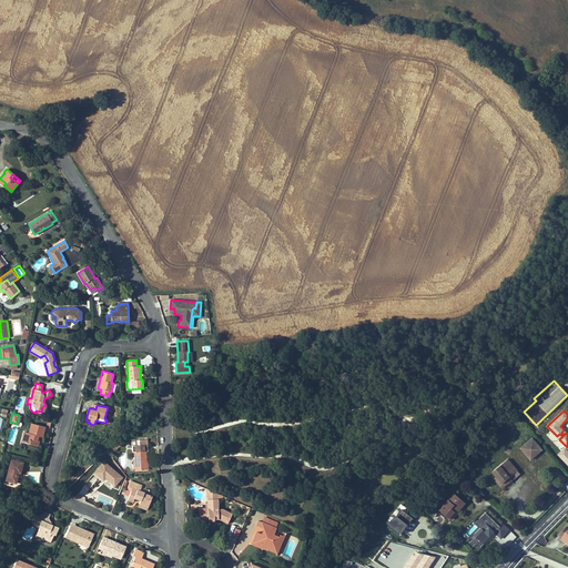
[(37,440),(38,436),(40,436),(42,437),(44,426),(31,423),(29,433),(23,432),(21,442),(38,446),(39,440),(37,440)]
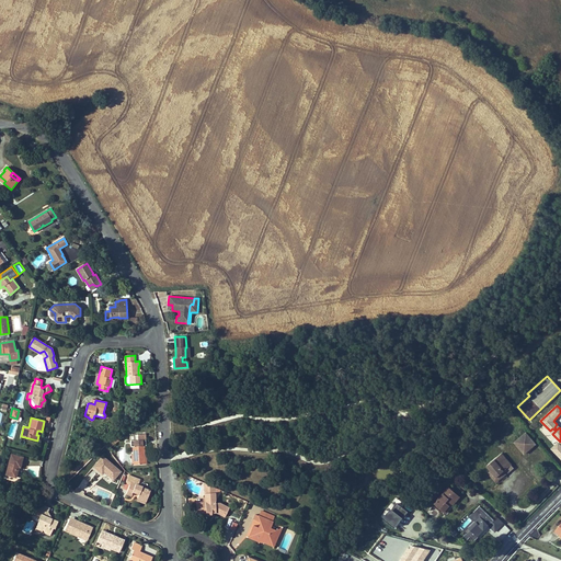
[(536,444),(526,433),(514,443),(524,454),(536,444)]
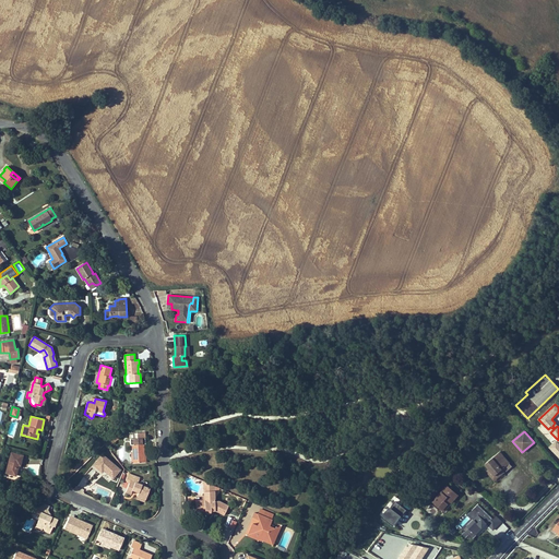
[(144,453),(143,444),(145,444),(144,432),(137,432),(138,438),(132,439),(132,444),(133,452),(133,463),(144,462),(144,453)]
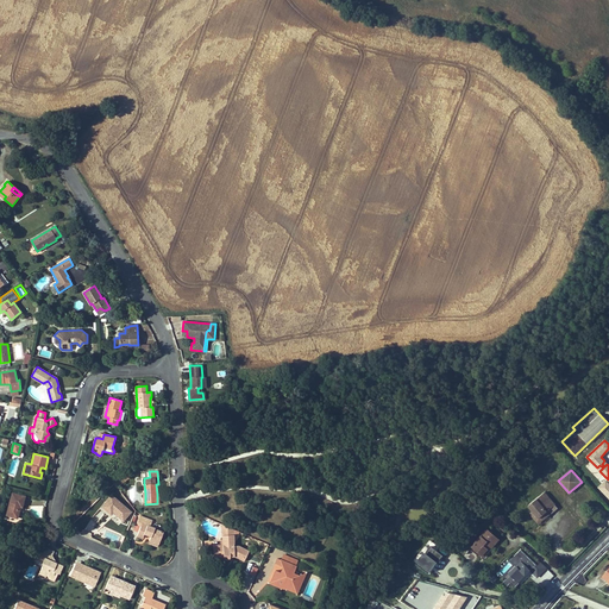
[(554,504),(545,493),(528,506),(539,518),(554,504)]
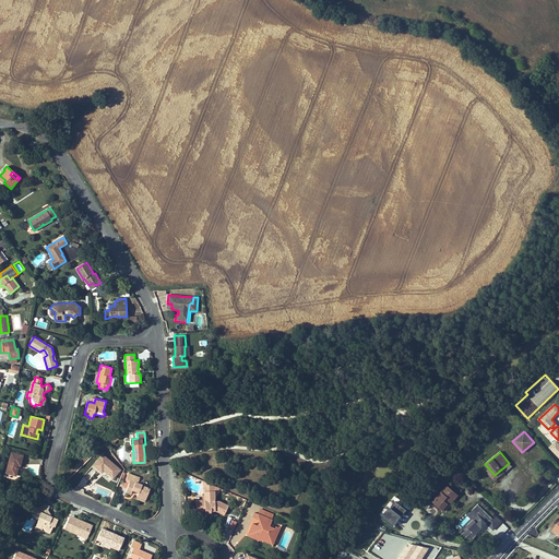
[(20,465),(23,455),(11,453),(7,473),(15,475),(19,465),(20,465)]
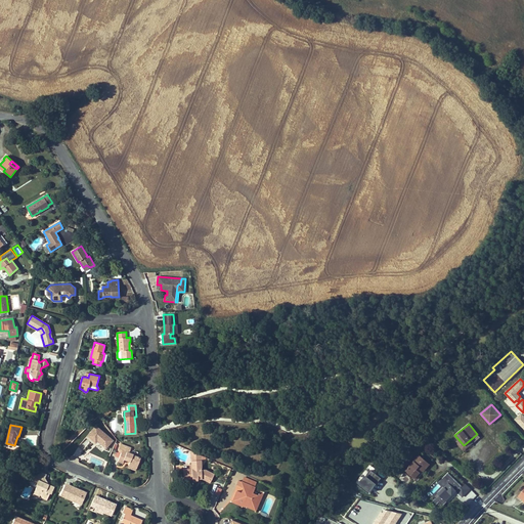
[(113,440),(96,426),(87,436),(95,442),(97,440),(99,441),(98,442),(105,448),(113,440)]
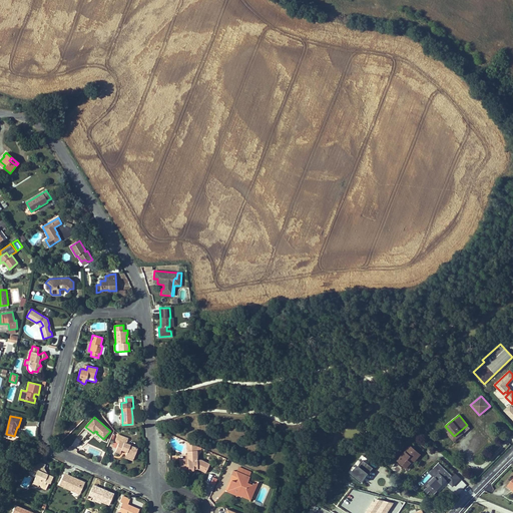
[(449,430),(446,432),(454,441),(469,427),(467,425),(454,436),(449,430)]
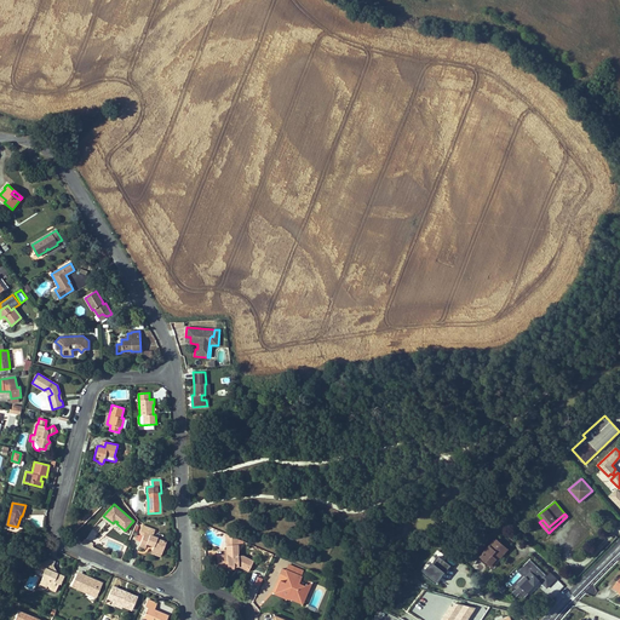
[(93,529),(98,532),(104,523),(99,521),(93,529)]
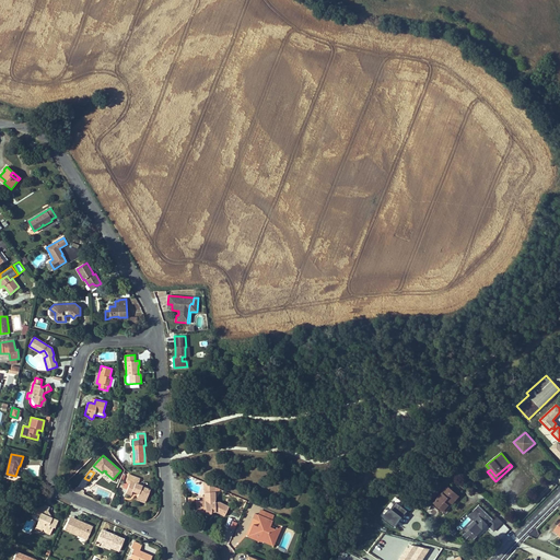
[(144,489),(141,488),(142,486),(138,483),(140,479),(128,475),(126,481),(130,482),(126,492),(131,494),(132,490),(139,493),(138,497),(146,500),(150,489),(146,488),(144,489)]
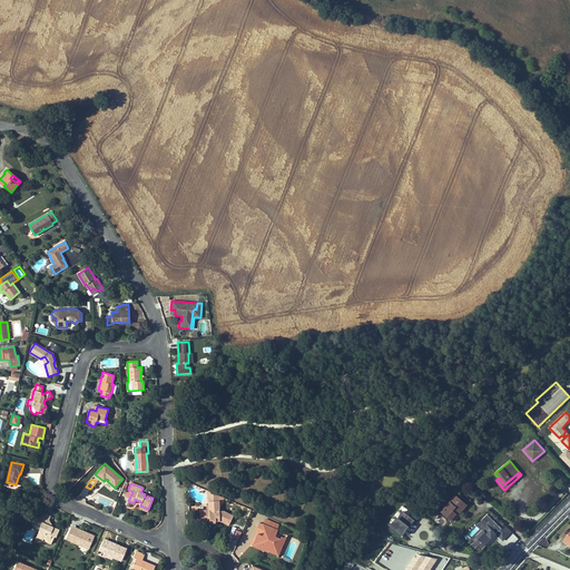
[(233,516),(224,511),(219,511),(219,510),(216,510),(216,505),(218,505),(218,497),(218,495),(207,491),(208,505),(207,505),(207,510),(204,510),(204,520),(209,520),(209,521),(209,522),(210,523),(213,524),(214,523),(215,522),(215,521),(215,519),(219,519),(219,521),(228,526),(233,516)]
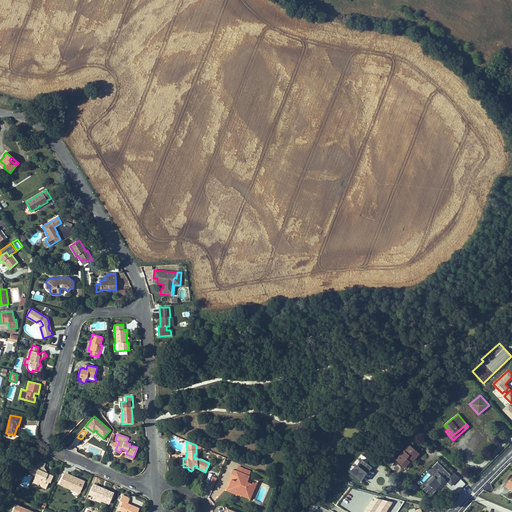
[(416,453),(406,443),(394,457),(404,467),(416,453)]
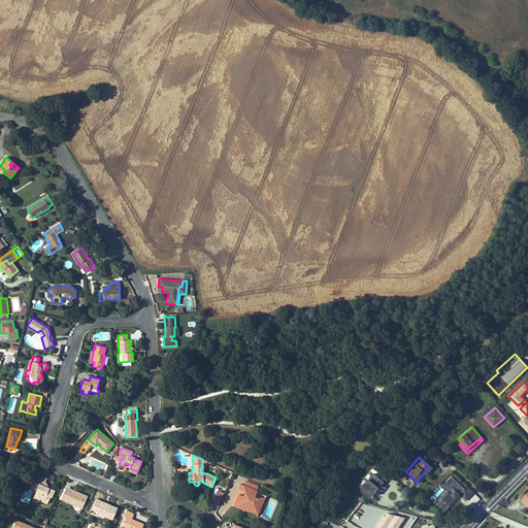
[(103,465),(98,463),(93,461),(92,462),(91,465),(92,465),(100,469),(101,469),(102,466),(103,465)]
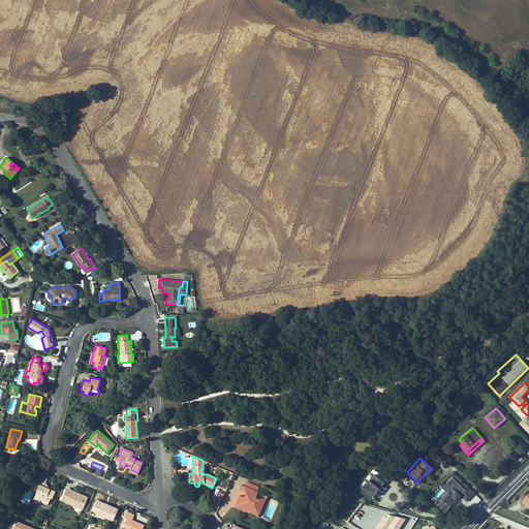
[(54,499),(57,493),(49,489),(43,487),(45,483),(47,479),(41,476),(36,473),(33,479),(31,478),(29,484),(37,488),(36,490),(37,490),(34,497),(40,499),(43,500),(42,502),(48,504),(50,498),(54,499)]
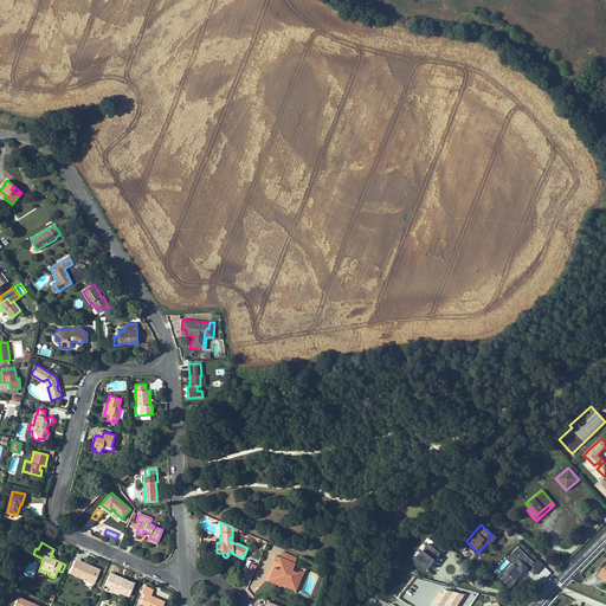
[(425,543),(411,561),(423,571),(437,552),(425,543)]
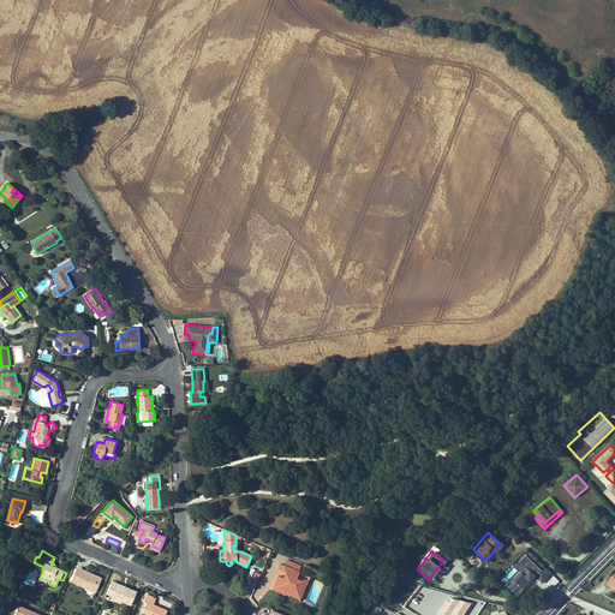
[(525,554),(502,578),(513,589),(513,587),(518,592),(535,574),(543,583),(553,573),(544,566),(542,569),(525,554)]
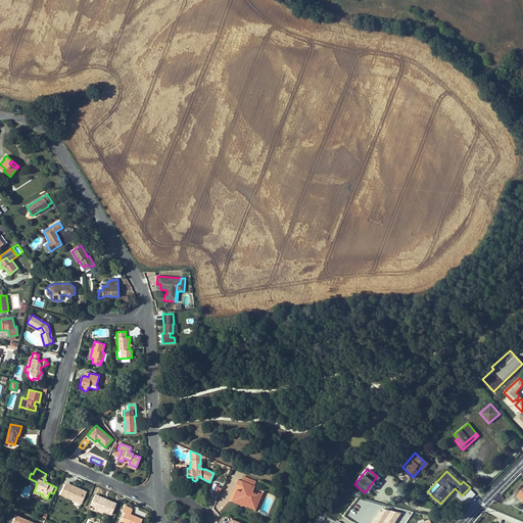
[(403,472),(399,479),(406,482),(409,475),(403,472)]
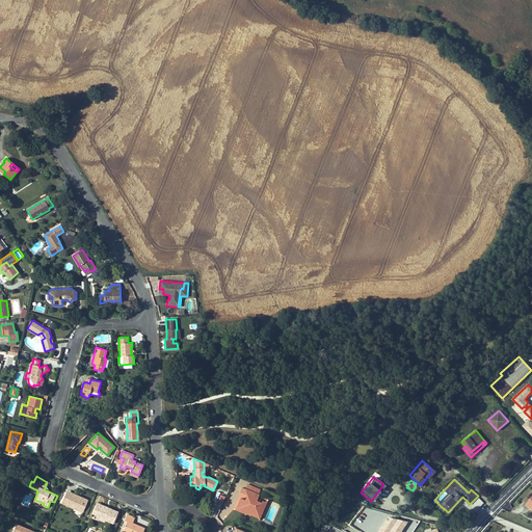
[(255,493),(257,488),(247,484),(245,489),(255,493)]
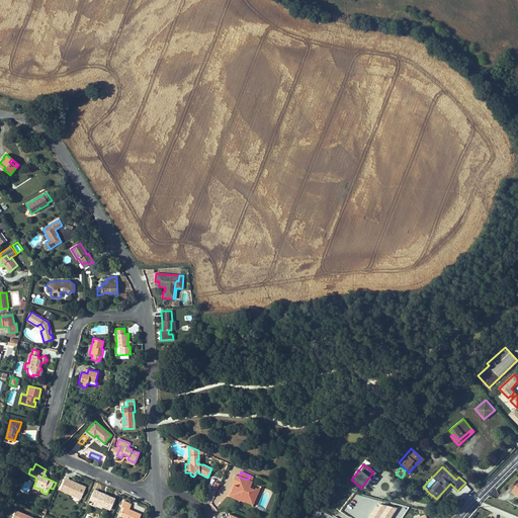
[(251,501),(256,491),(250,488),(252,482),(251,482),(253,477),(250,476),(248,480),(239,477),(236,475),(234,480),(242,483),(240,486),(241,487),(239,487),(235,485),(230,495),(240,499),(241,497),(251,501)]
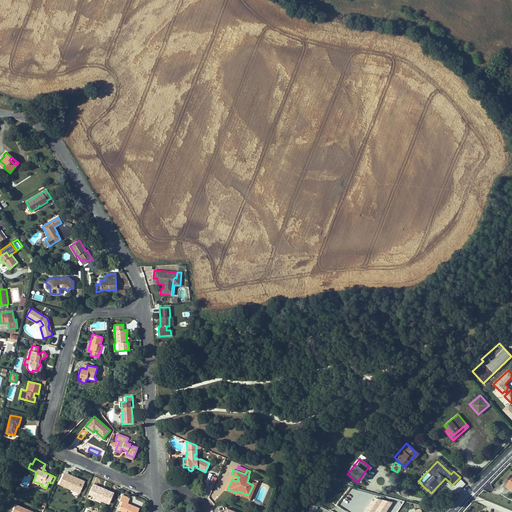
[(80,491),(85,481),(77,478),(76,479),(72,477),(72,476),(68,474),(67,476),(63,474),(59,484),(71,489),(72,487),(80,491)]
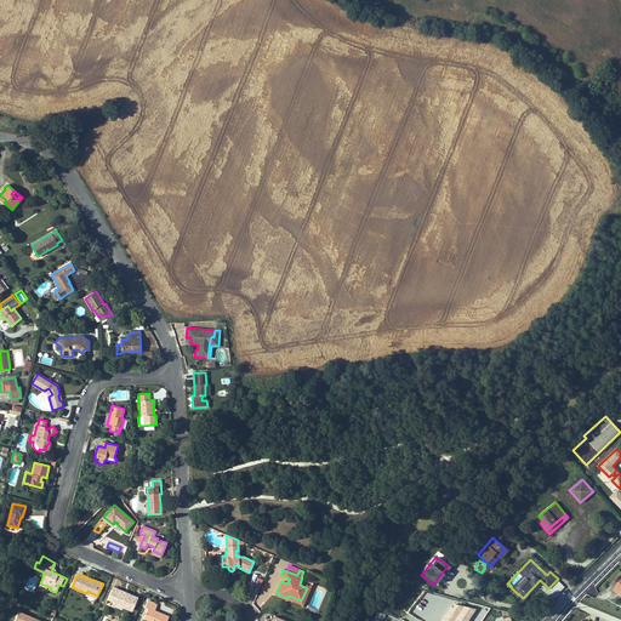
[(127,593),(113,587),(112,590),(117,592),(118,591),(125,593),(124,597),(126,598),(127,593)]
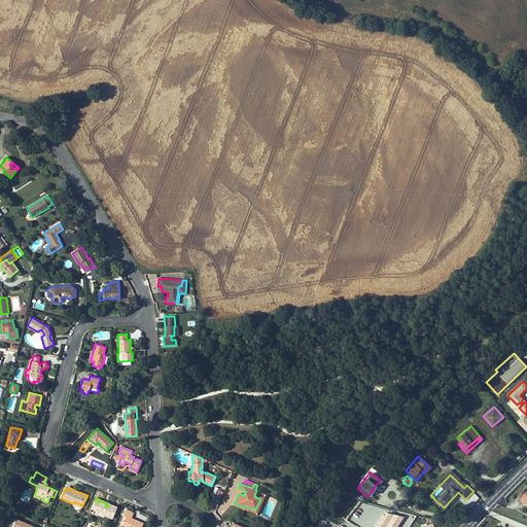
[(257,514),(262,500),(260,499),(255,510),(245,505),(244,507),(257,514)]
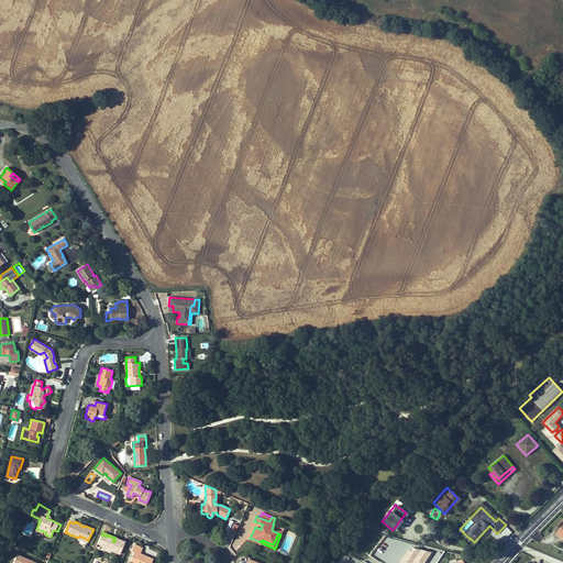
[(120,553),(124,542),(116,538),(114,542),(112,541),(113,538),(107,536),(106,537),(101,534),(98,543),(102,545),(107,547),(106,550),(110,552),(111,550),(120,553)]
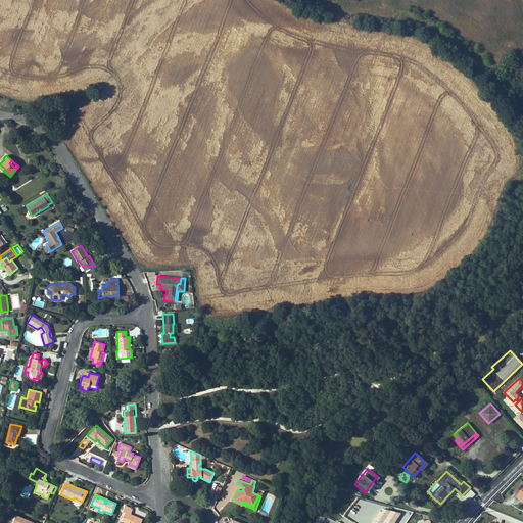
[(140,522),(142,519),(135,516),(135,518),(133,517),(133,515),(130,514),(133,509),(125,506),(123,511),(125,512),(122,520),(128,522),(140,522)]
